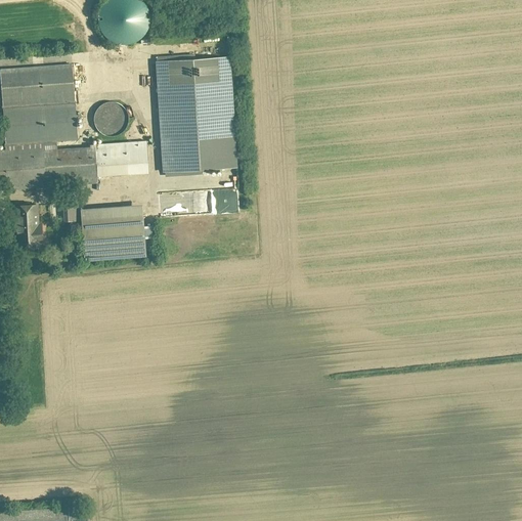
[(161,61),(166,173),(237,169),(231,57),(161,61)]
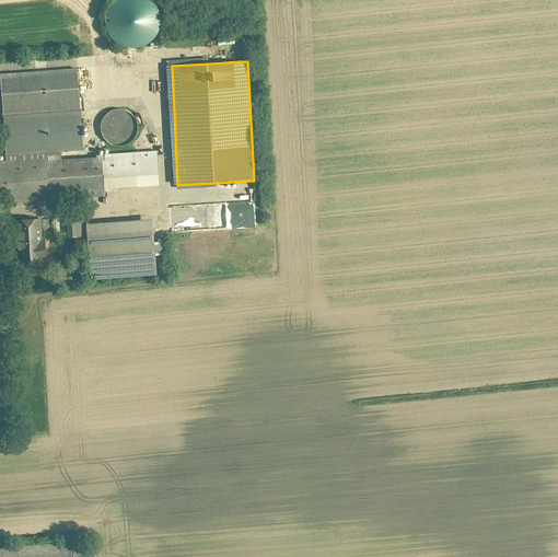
[(0,159),(0,202),(103,197),(102,184),(158,181),(155,150),(82,155),(77,69),(0,73),(6,160),(0,159)]
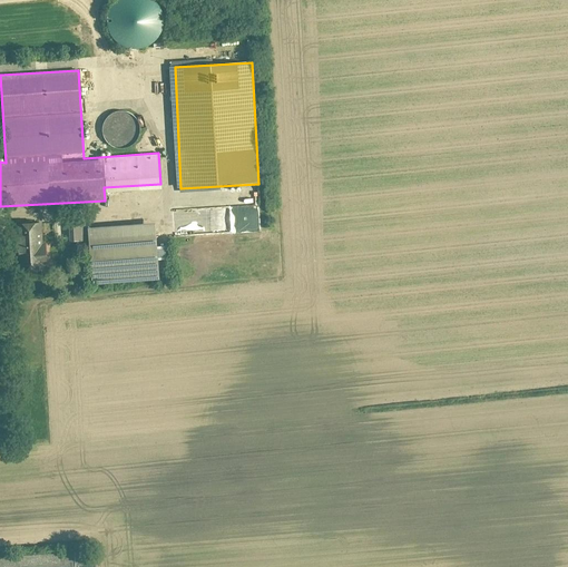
[(104,143),(110,148),(120,152),(135,149),(144,140),(147,129),(144,116),(136,108),(124,105),(110,108),(103,117),(99,129),(104,143)]
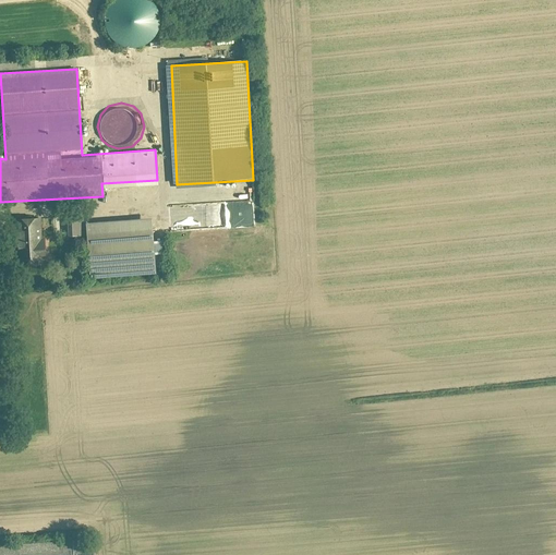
[(43,258),(49,258),(47,239),(41,239),(39,215),(11,217),(14,265),(43,263),(43,258)]
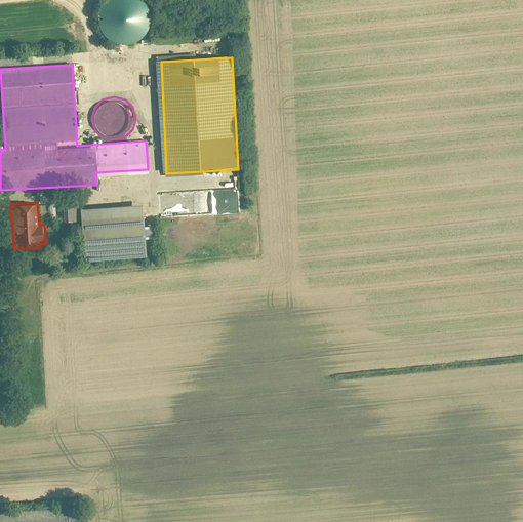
[(77,209),(81,261),(147,256),(143,204),(77,209)]
